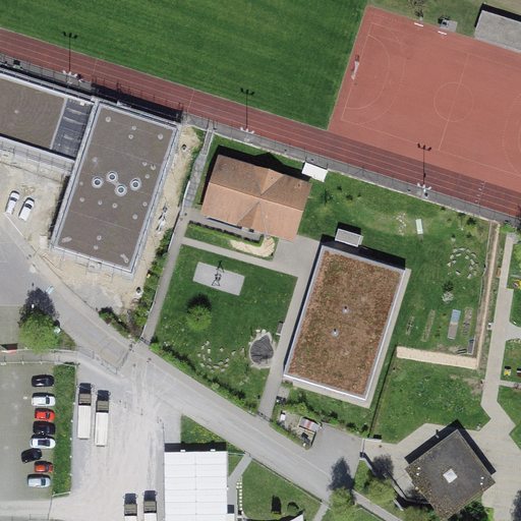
[(520,25),(493,18),(486,40),(520,49),(520,25)]
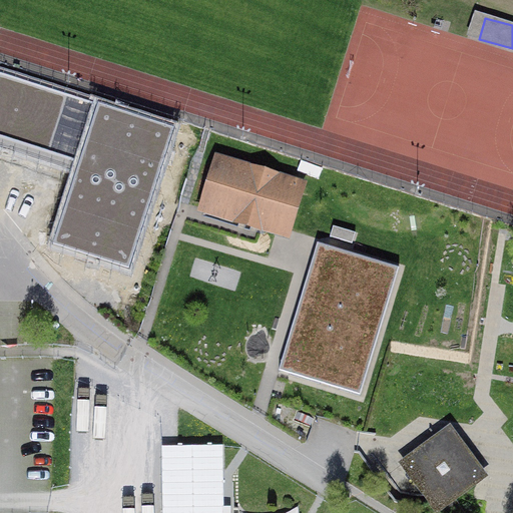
[(171,127),(0,72),(0,134),(80,160),(54,241),(127,265),(171,127)]
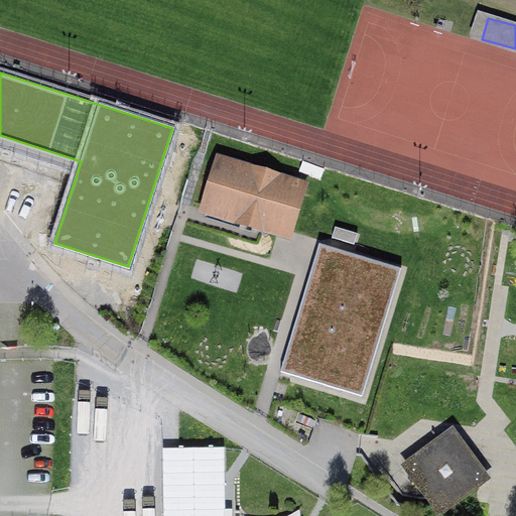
[(307,185),(214,159),(198,214),(291,241),(307,185)]
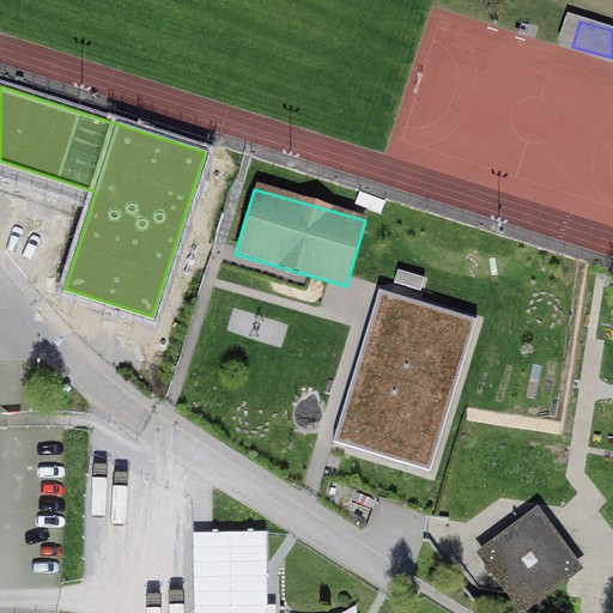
[(399,271),(395,295),(419,297),(423,273),(399,271)]
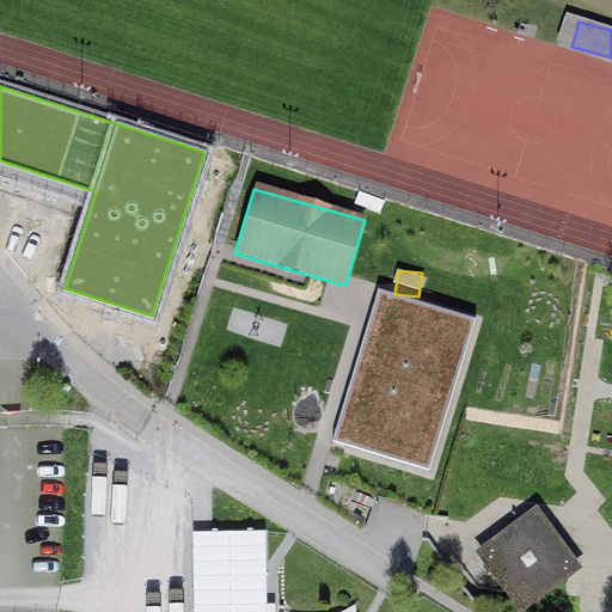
[(472,320),(383,293),(337,439),(426,467),(472,320)]
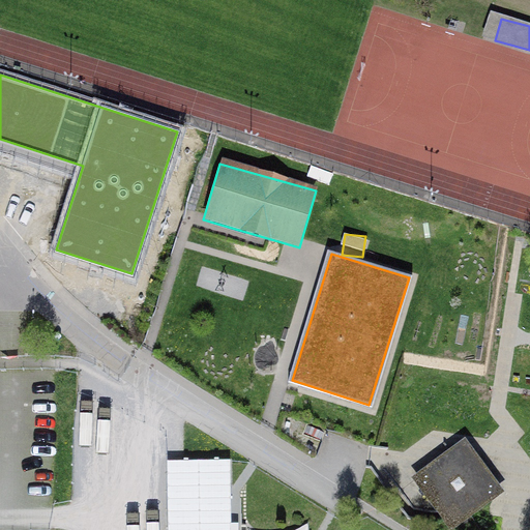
[(463,443),(410,484),(445,529),(454,529),(502,494),(463,443)]
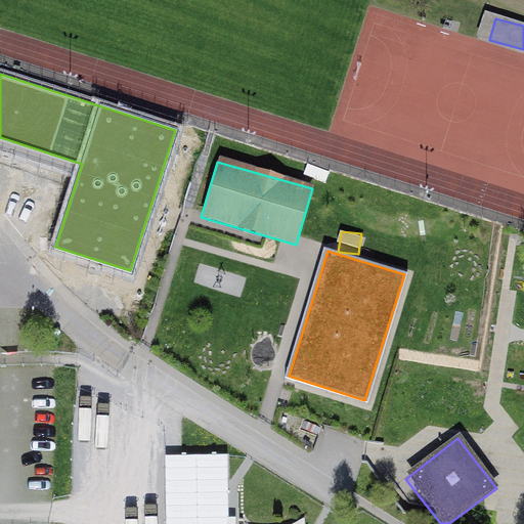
[(231,523),(231,452),(166,453),(167,523),(231,523)]
